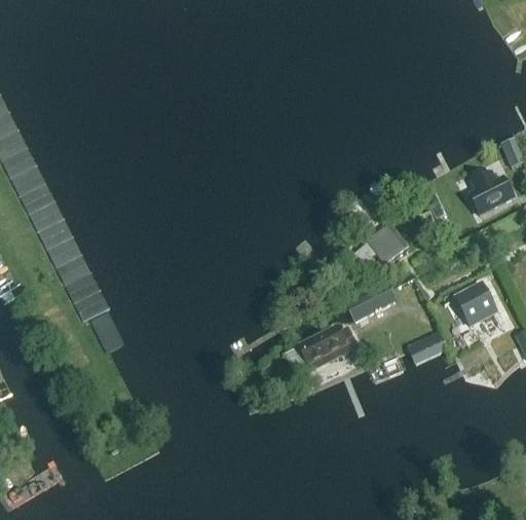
[(515,137),(501,142),(511,164),(523,159),(515,137)]
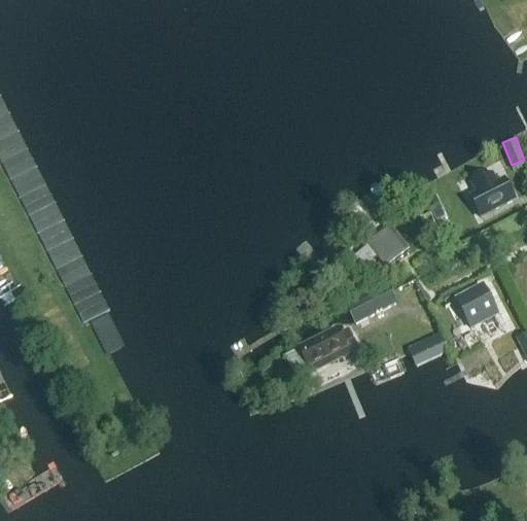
[(478,189),(469,194),(478,209),(481,214),(515,197),(504,176),(496,180),(493,173),(473,182),(478,189)]
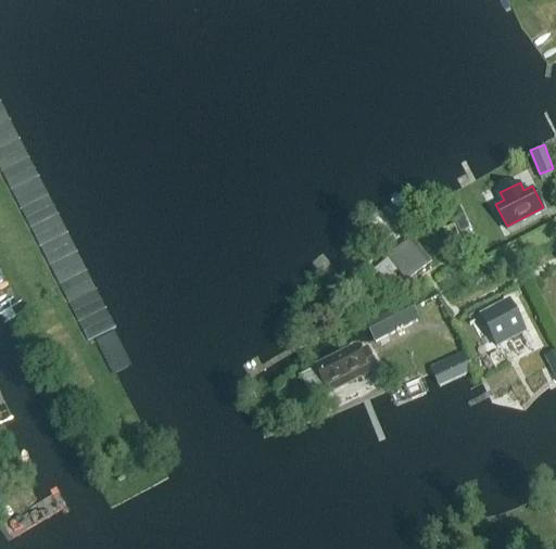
[(447,204),(466,245),(476,241),(457,200),(447,204)]
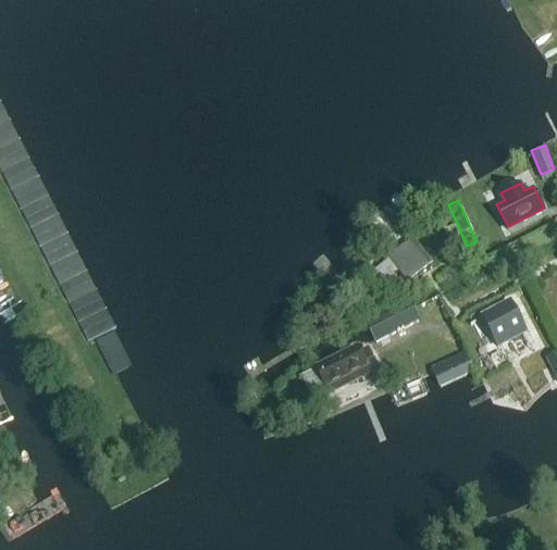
[(434,260),(415,233),(387,254),(407,280),(434,260)]
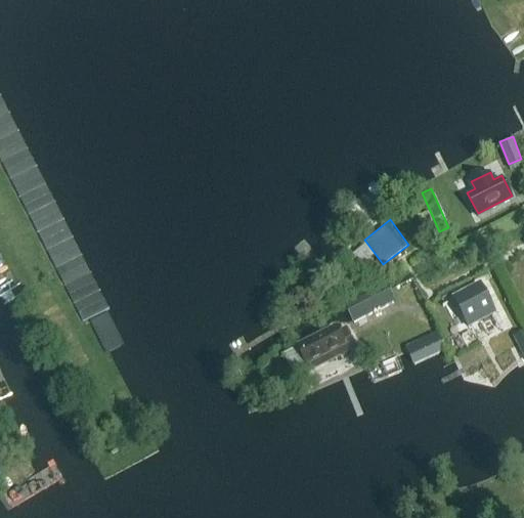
[(355,319),(398,298),(387,277),(344,299),(355,319)]
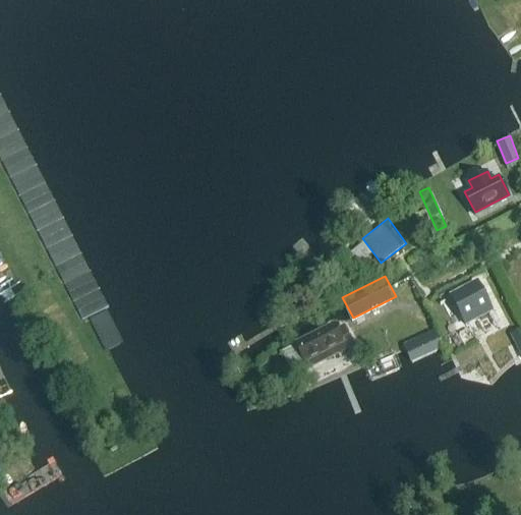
[(466,323),(493,309),(477,279),(450,292),(466,323)]
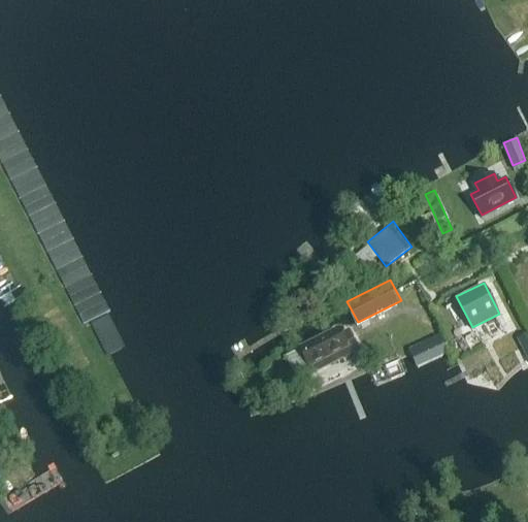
[(299,348),(286,355),(294,369),(307,363),(308,365),(350,345),(353,351),(360,348),(350,328),(341,332),(338,325),(298,346),(299,348)]
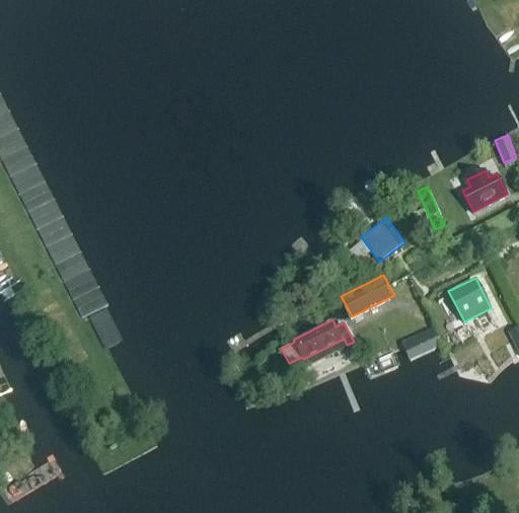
[(434,325),(402,341),(411,358),(442,343),(434,325)]
